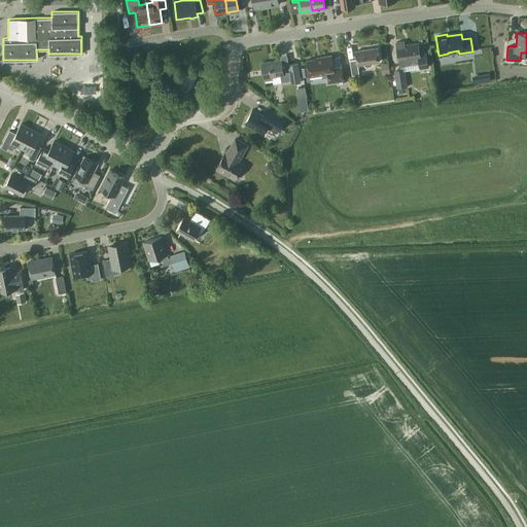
[(405,44),(403,40),(396,42),(396,45),(399,60),(398,60),(399,66),(400,69),(393,70),(396,89),(408,86),(403,65),(417,63),(418,68),(428,67),(426,53),(420,54),(418,42),(405,44)]
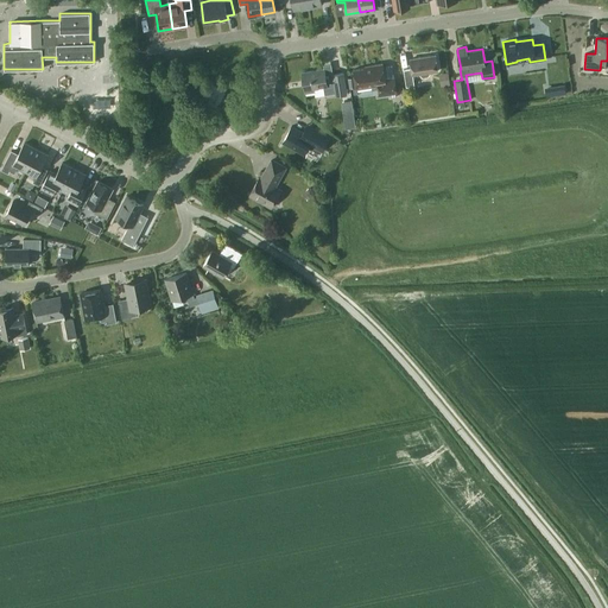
[(412,75),(420,74),(420,75),(423,77),(428,76),(430,74),(430,71),(438,70),(436,55),(410,58),(411,68),(404,69),(406,87),(415,86),(412,75)]
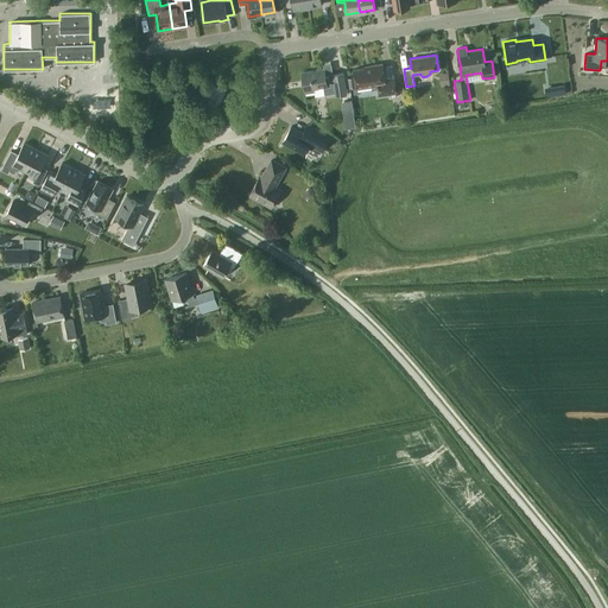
[(353,69),(354,77),(356,87),(356,88),(378,84),(379,95),(397,93),(394,77),(385,78),(382,63),(368,65),(369,67),(353,69)]
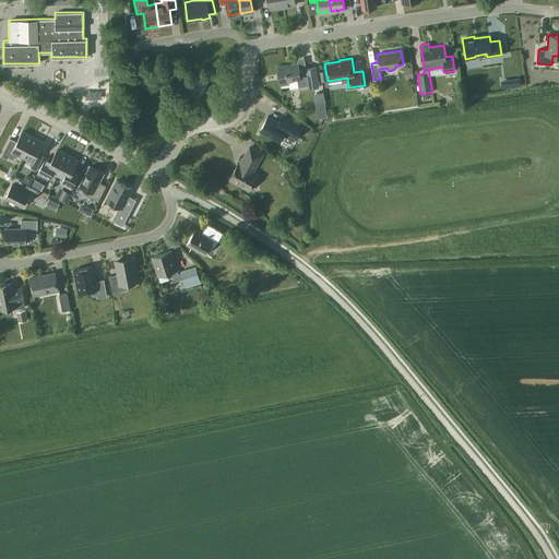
[(277,67),(281,85),(289,84),(288,81),(297,79),(298,87),(308,85),(308,88),(316,87),(319,87),(316,69),(313,69),(309,69),(306,70),(299,71),(298,63),(277,67)]
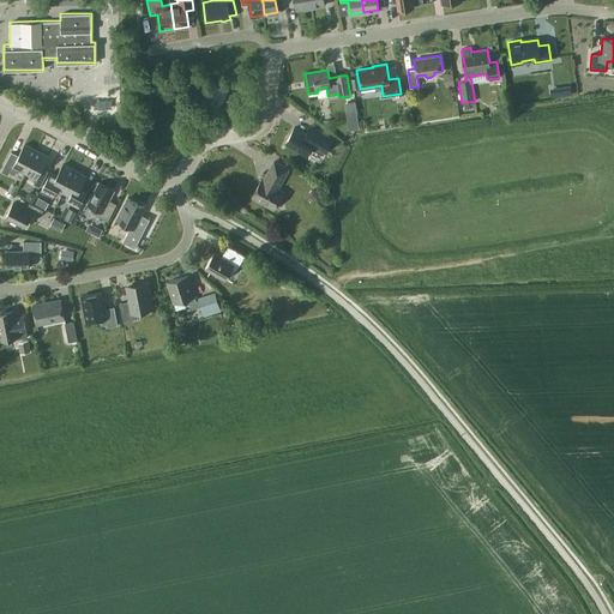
[(453,73),(444,74),(445,86),(455,85),(453,73)]
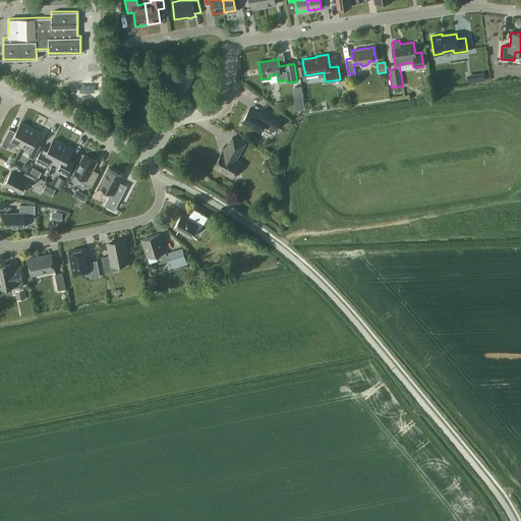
[(301,85),(294,87),(296,98),(302,97),(301,85)]
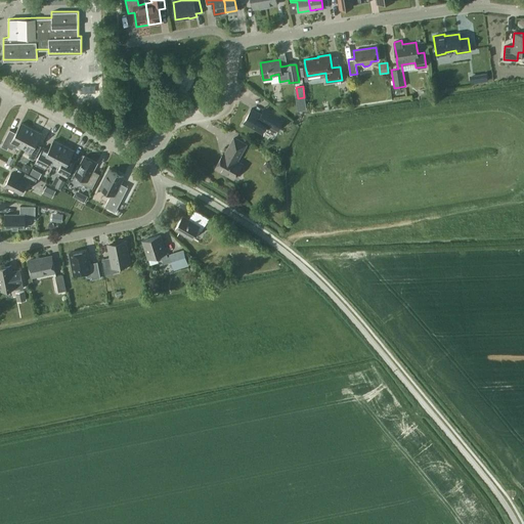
[(264,107),(261,114),(251,108),(244,122),(262,132),(266,125),(276,131),(284,118),(264,107)]
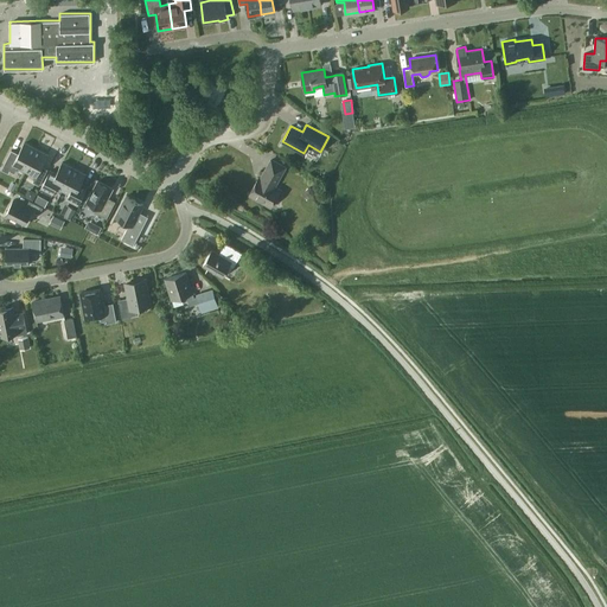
[(13,164),(25,170),(36,148),(24,142),(18,153),(11,149),(1,170),(8,173),(13,164)]
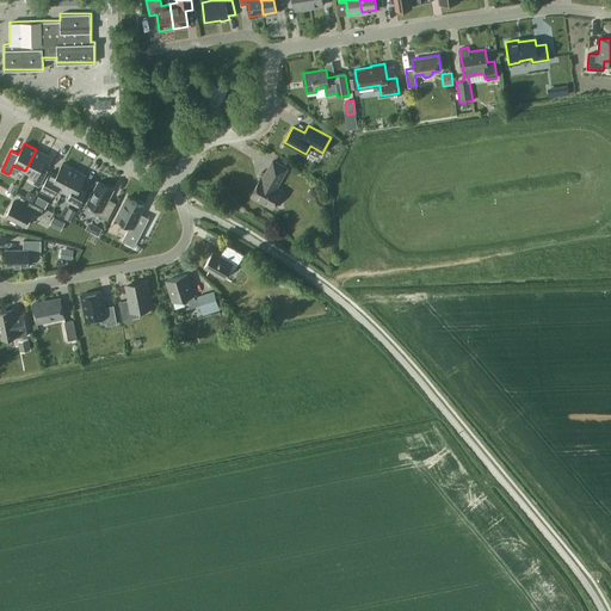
[(48,155),(36,149),(25,171),(36,177),(34,183),(39,186),(48,170),(42,166),(48,155)]
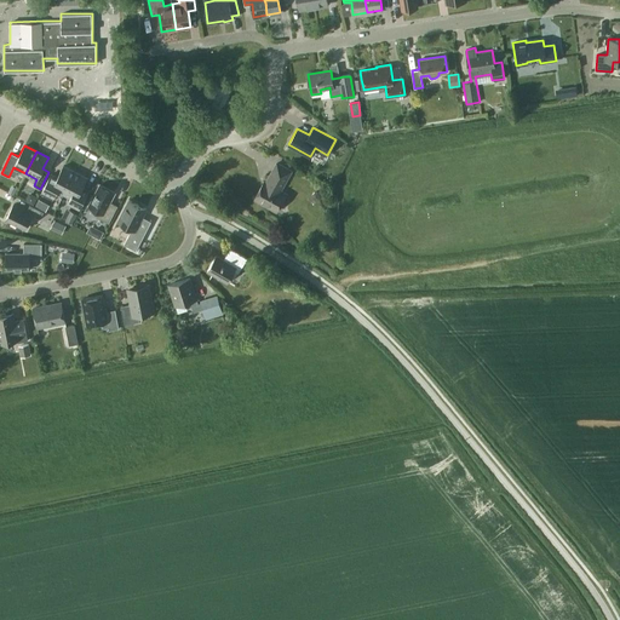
[(277,162),(267,183),(264,182),(254,197),(277,211),(286,194),(280,190),(291,171),(277,162)]
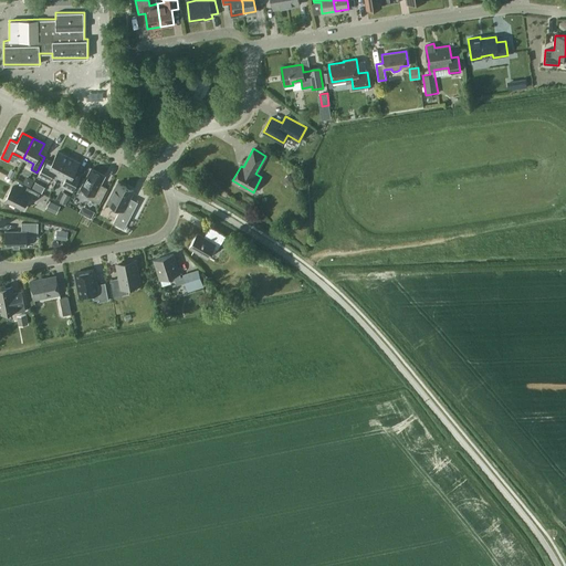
[(59,177),(69,156),(58,150),(52,161),(46,158),(38,176),(48,181),(52,174),(59,177)]
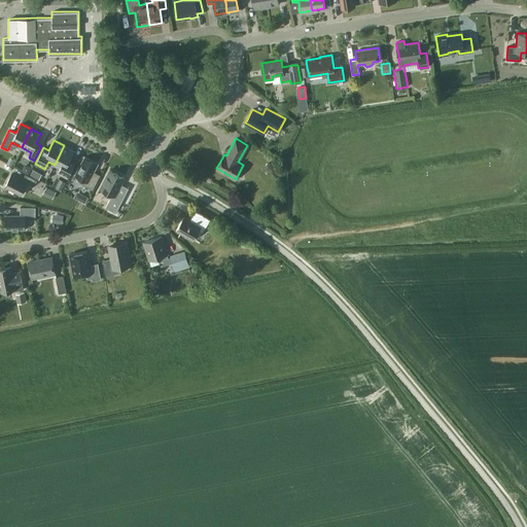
[(74,151),(64,145),(55,165),(60,167),(58,172),(67,177),(74,164),(69,161),(74,151)]
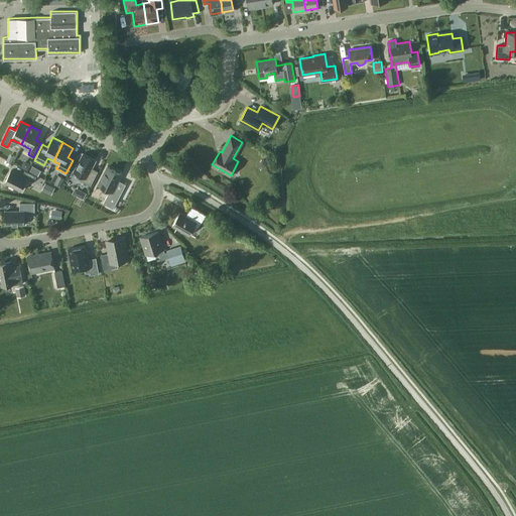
[(82,175),(80,179),(91,185),(96,174),(90,171),(96,159),(83,153),(74,171),(82,175)]
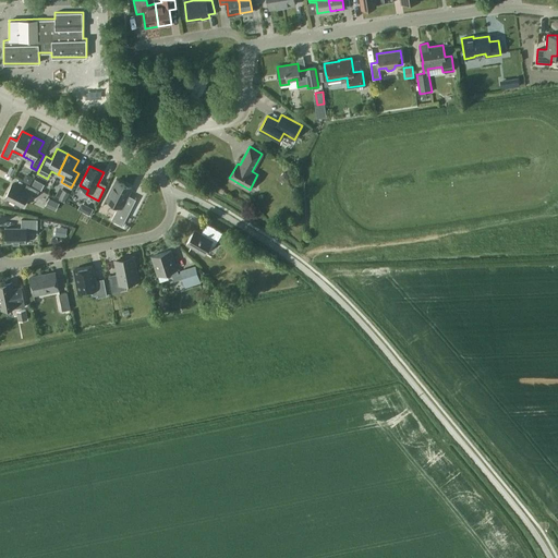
[(29,184),(34,177),(26,173),(22,180),(29,184)]
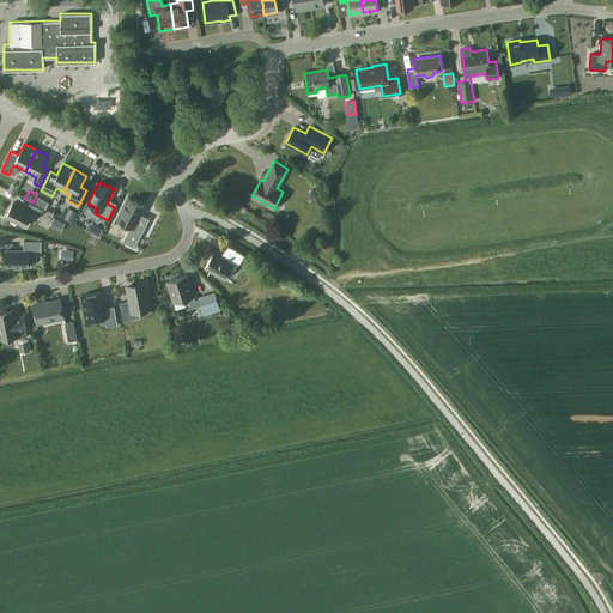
[(138,220),(145,206),(127,198),(116,218),(131,225),(122,241),(134,247),(146,225),(138,220)]
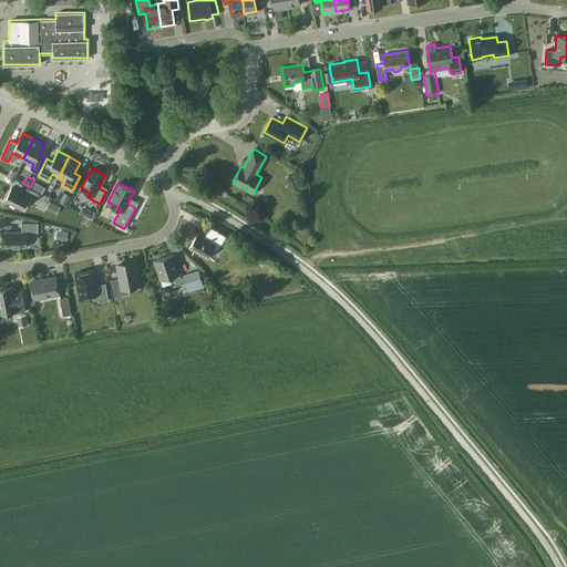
[(6,199),(23,208),(30,196),(37,199),(40,194),(27,187),(24,193),(12,186),(6,199)]
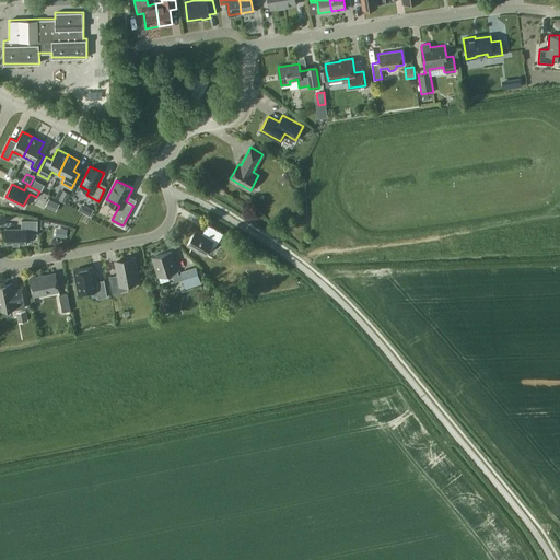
[(63,189),(59,198),(66,201),(70,193),(63,189)]
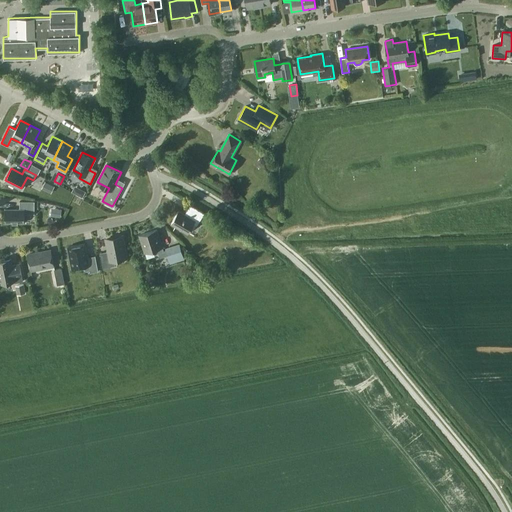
[(51,193),(54,186),(45,181),(41,188),(51,193)]
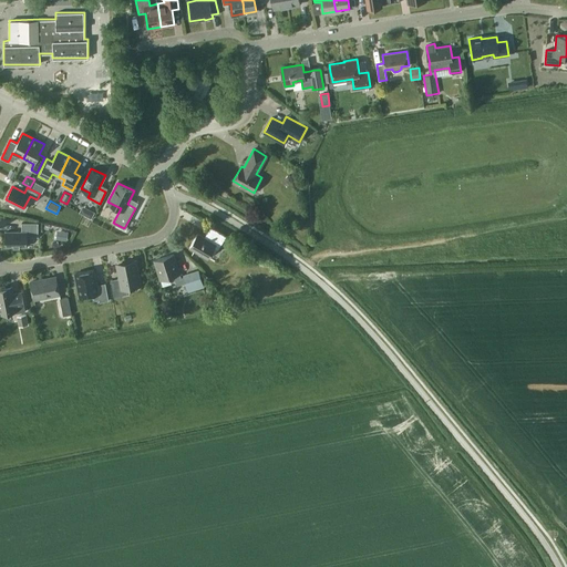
[(82,213),(95,217),(98,210),(84,206),(82,213)]
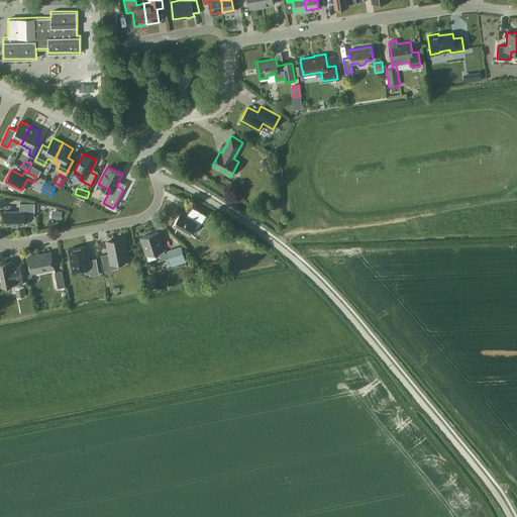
[(34,216),(34,203),(19,203),(19,211),(5,211),(5,224),(24,224),(24,216),(34,216)]
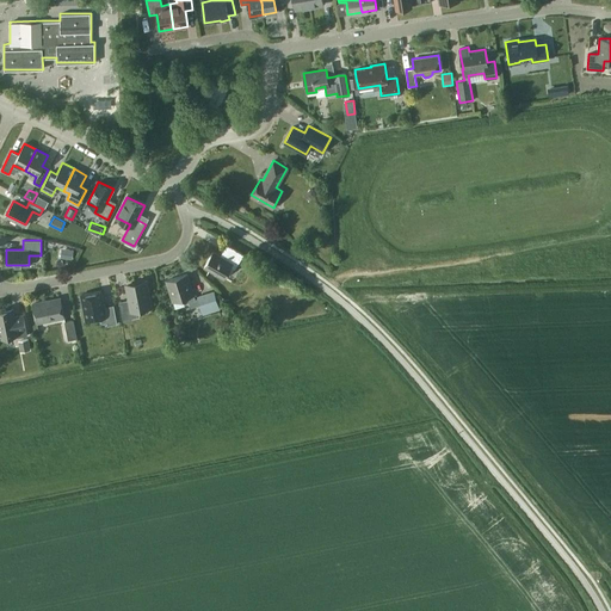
[(235,269),(244,253),(227,244),(220,257),(213,252),(204,265),(224,277),(232,266),(235,269)]
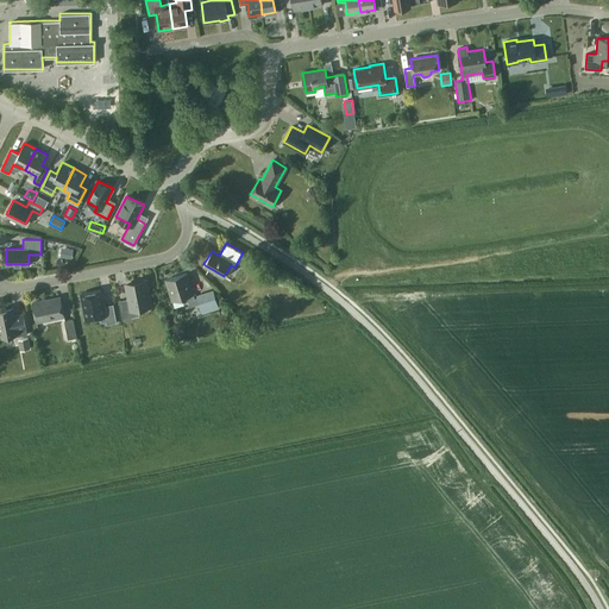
[(62,248),(61,256),(71,258),(74,249),(62,248)]
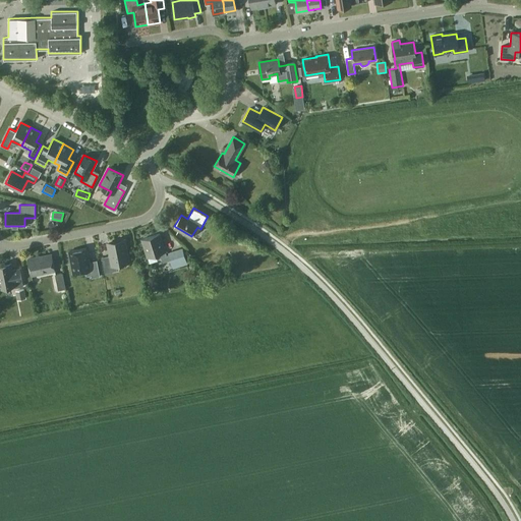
[(167,244),(164,245),(160,233),(141,239),(148,256),(168,250),(167,244)]
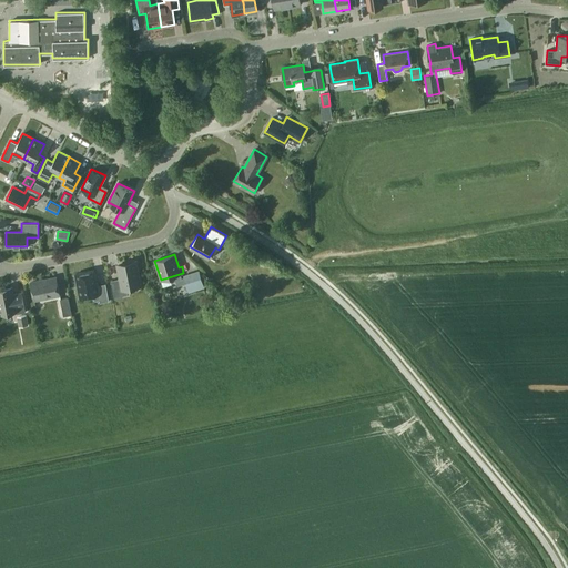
[(125,287),(140,284),(135,262),(118,265),(120,279),(111,280),(114,298),(123,297),(123,295),(128,294),(125,287)]
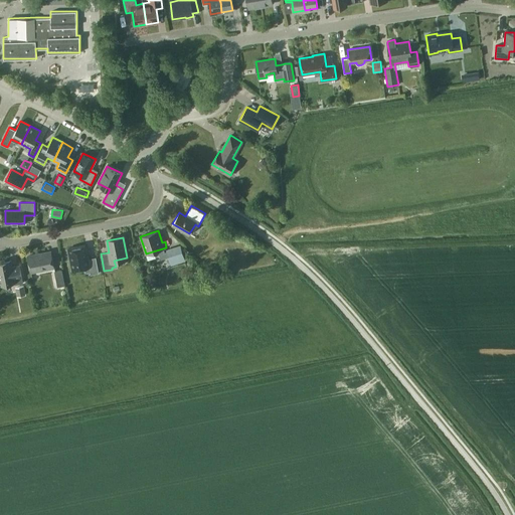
[(91,274),(99,273),(96,256),(88,259),(86,244),(68,247),(72,269),(84,267),(86,272),(90,272),(91,274)]
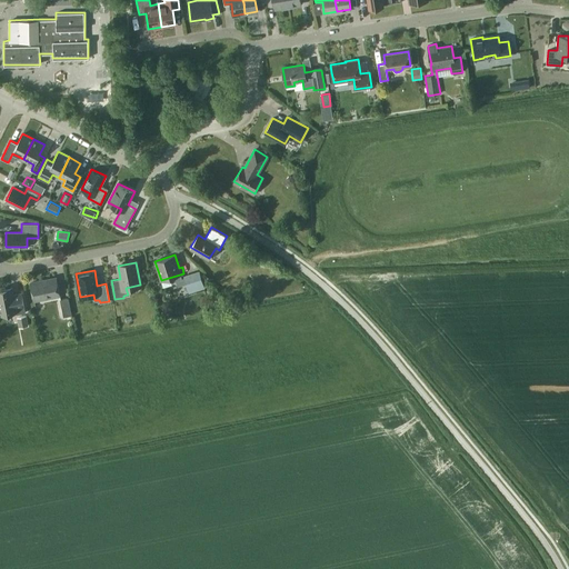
[(205,288),(202,282),(199,272),(185,277),(189,292),(205,288)]
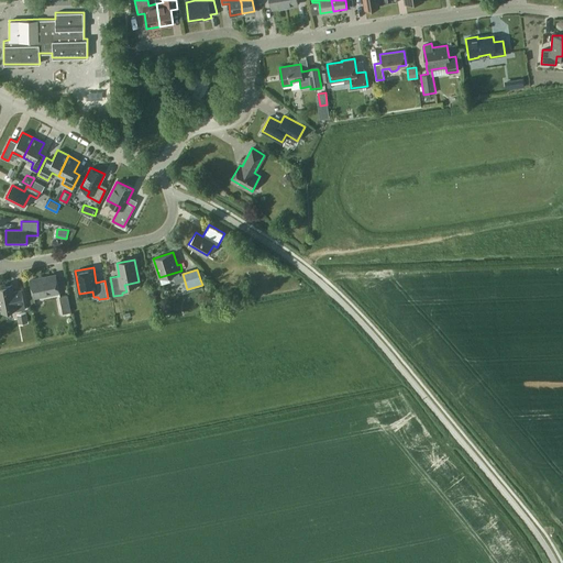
[(33,297),(59,291),(56,275),(30,279),(33,297)]
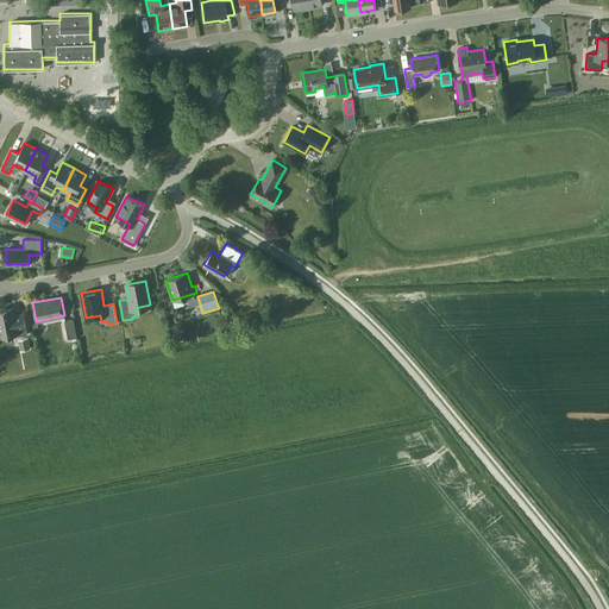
[(18,337),(27,334),(23,313),(14,315),(13,309),(0,312),(0,333),(1,337),(17,333),(18,337)]
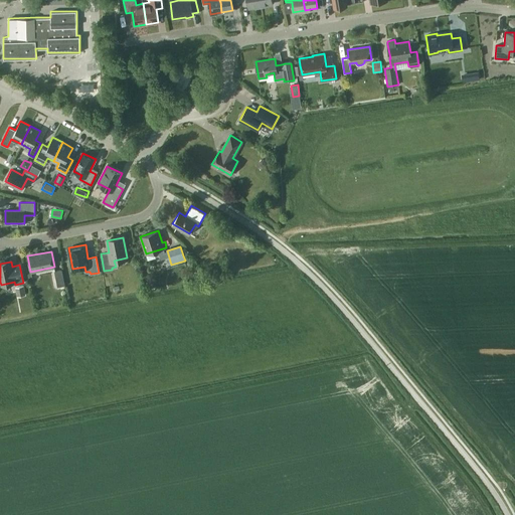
[(62,270),(54,271),(57,286),(65,285),(62,270)]
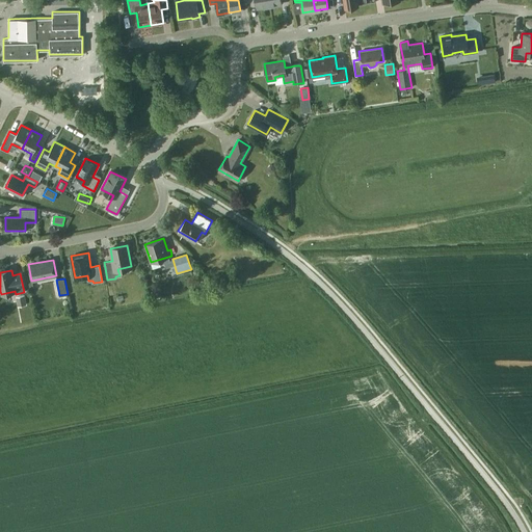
[(25,294),(16,296),(18,306),(26,304),(25,294)]
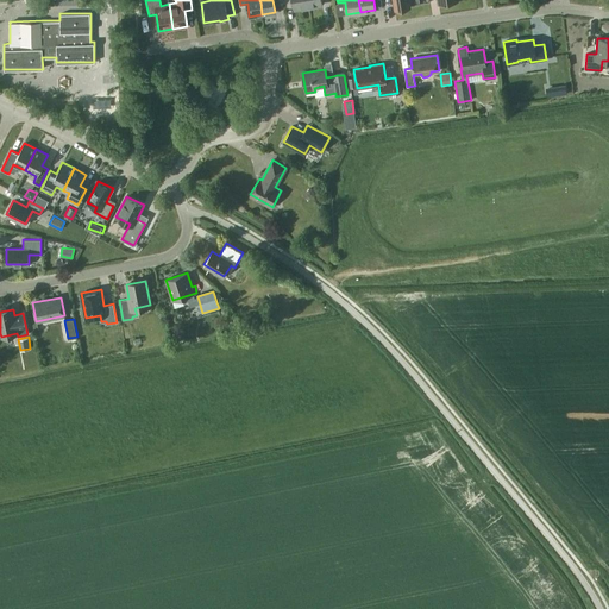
All buildings are outlined.
